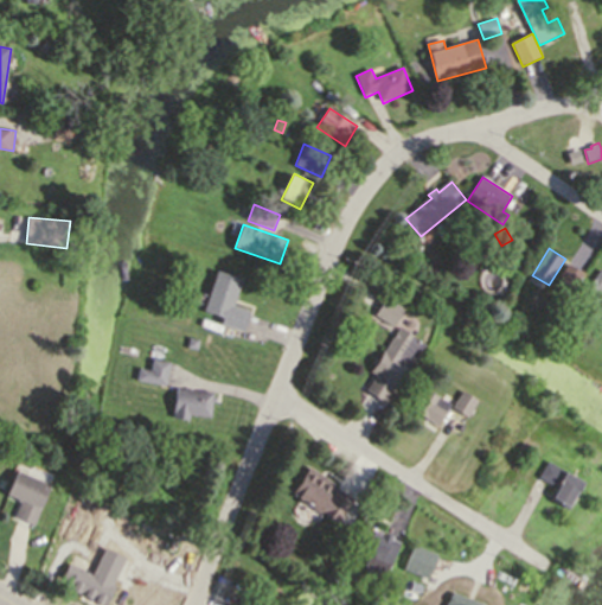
[(572,293),(557,284),(569,263),(584,273),(572,293)]
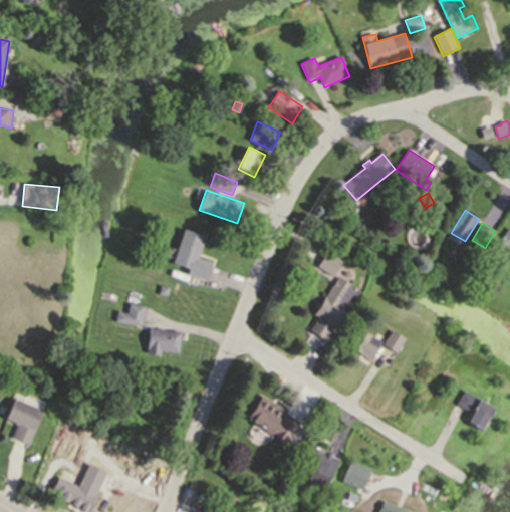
[(187,230),(205,236),(200,252),(196,251),(194,258),(211,264),(206,280),(189,273),(190,268),(175,263),(187,230)]
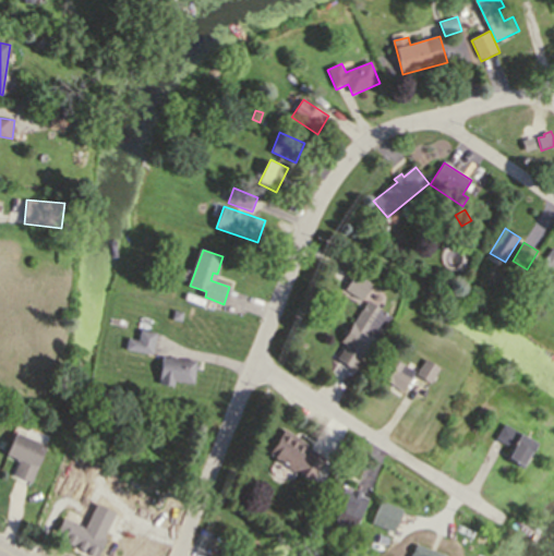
[(534,281),(553,251),(553,279),(546,289),(534,281)]
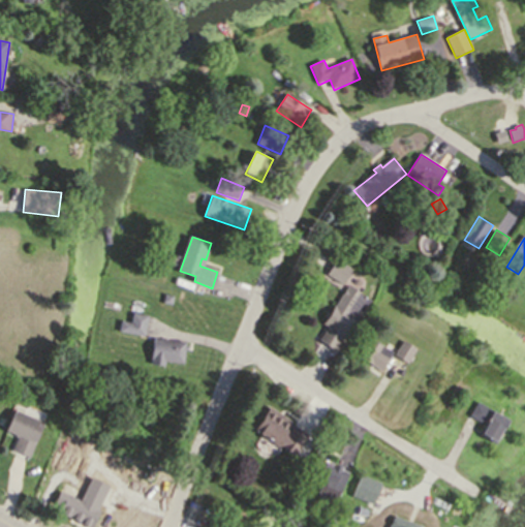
[(343,285),(328,275),(339,257),(354,268),(343,285)]
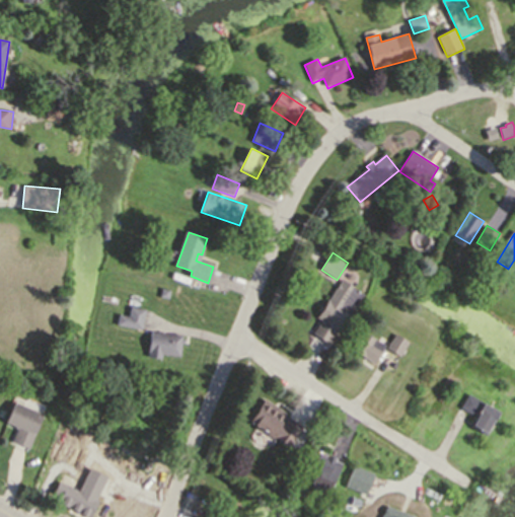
[(366,295),(343,334),(338,331),(329,345),(313,336),(322,320),(318,318),(329,300),(332,301),(344,281),(366,295)]
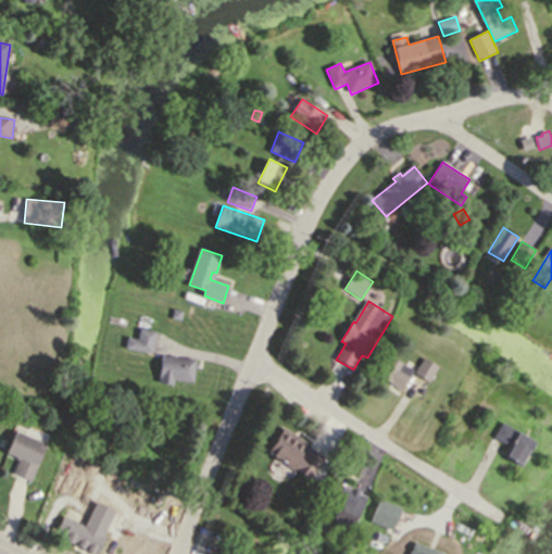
[(152,355),(126,351),(128,338),(139,340),(141,328),(157,331),(152,355)]
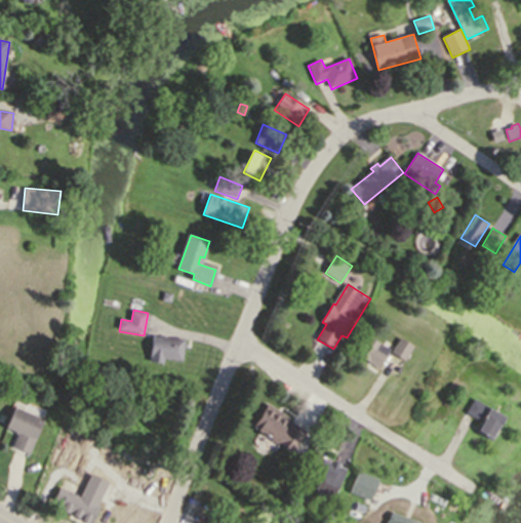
[(152,336),(187,339),(185,360),(164,359),(164,364),(149,363),(152,336)]
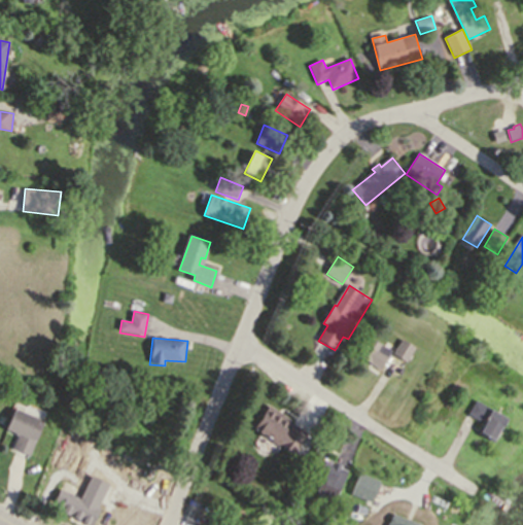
[(382,371),(364,360),(377,340),(394,350),(382,371)]
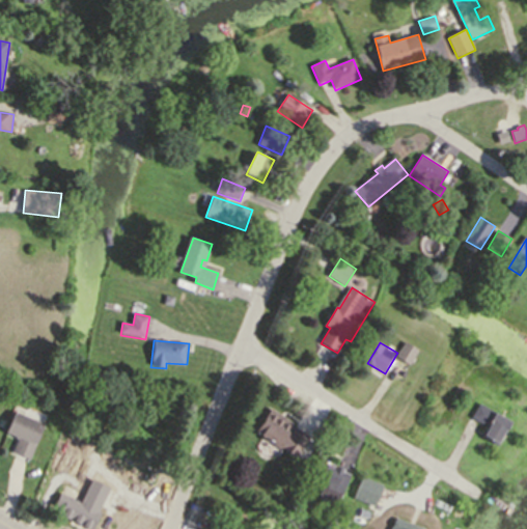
[(398,358),(407,342),(421,350),(412,365),(398,358)]
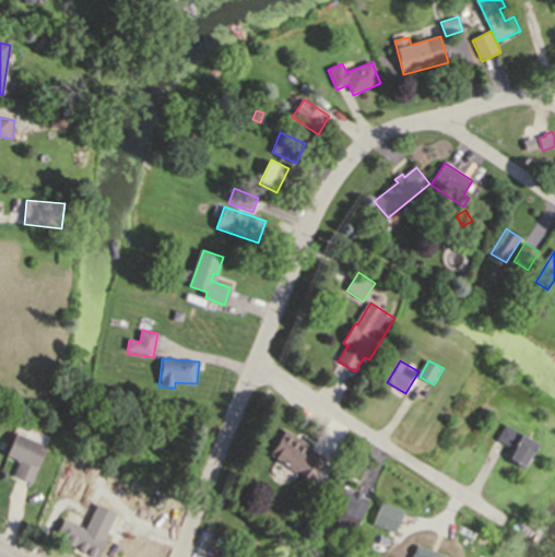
[(500,428),(494,425),(497,418),(504,423),(500,428)]
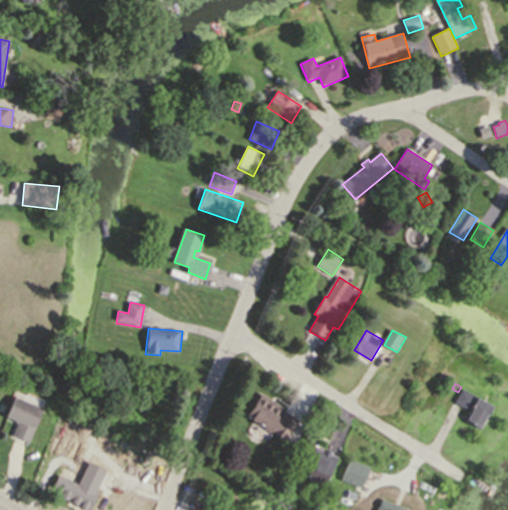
[(481,432),(466,424),(472,412),(456,403),(463,390),(494,407),(481,432)]
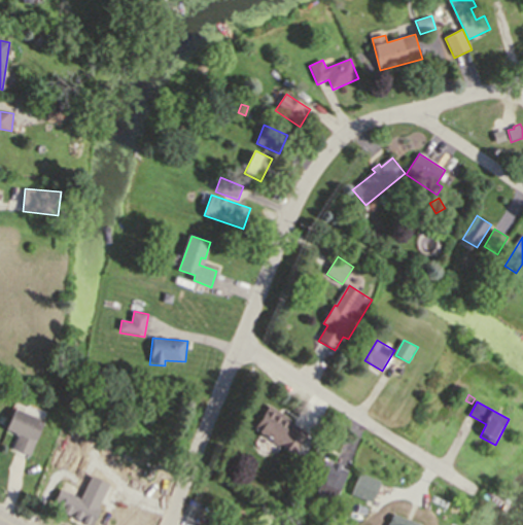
[(270,405),(311,433),(294,457),(253,429),(270,405)]
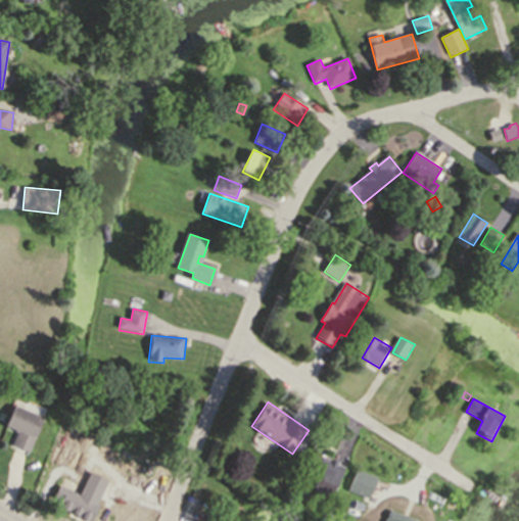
[(13,409),(40,419),(28,451),(13,445),(18,431),(6,425),(13,409)]
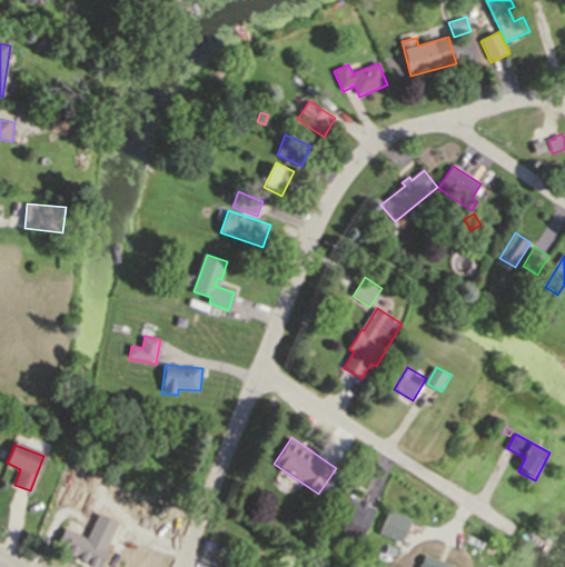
[(364,541),(345,534),(350,518),(335,511),(342,497),(349,500),(352,494),(370,501),(369,506),(377,509),(364,541)]
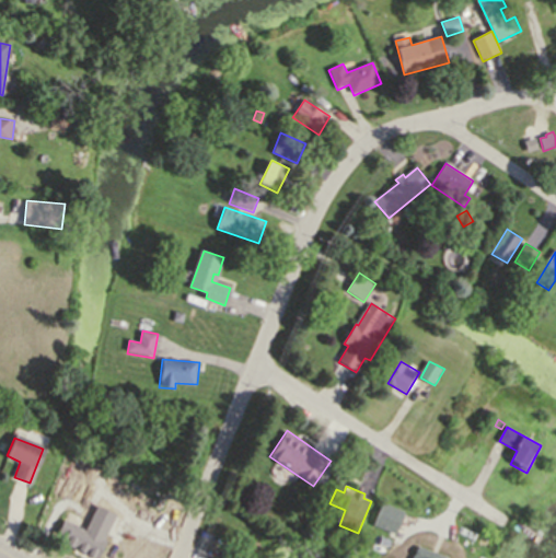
[(158,507),(161,499),(166,502),(163,510),(158,507)]
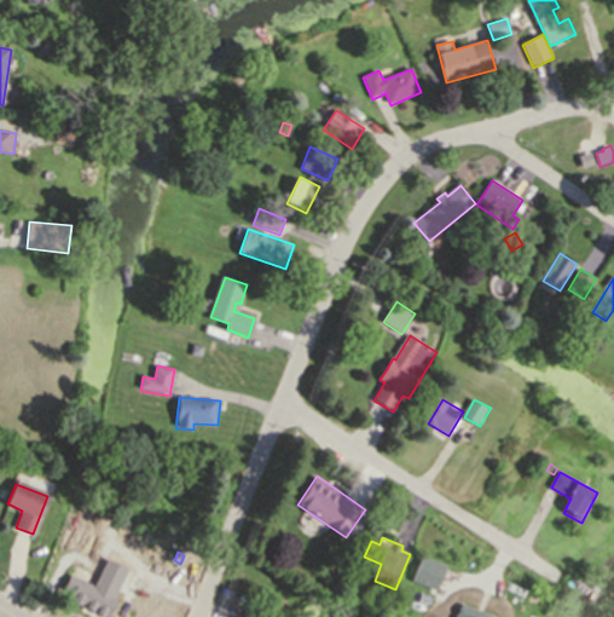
[(424,554),(447,564),(438,586),(416,575),(424,554)]
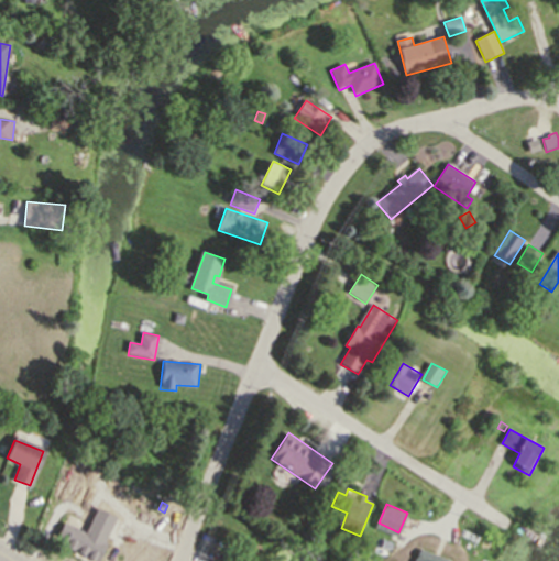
[(65,523),(86,532),(90,523),(110,532),(105,546),(111,549),(106,560),(80,560),(75,558),(77,551),(56,541),(65,523)]
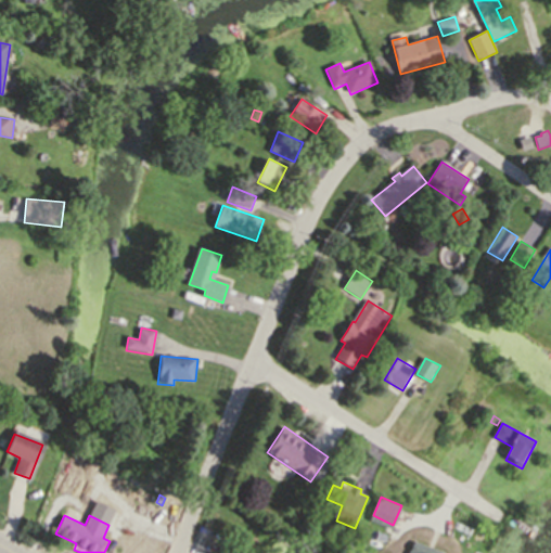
[(315,547),(306,544),(314,525),(321,527),(315,547)]
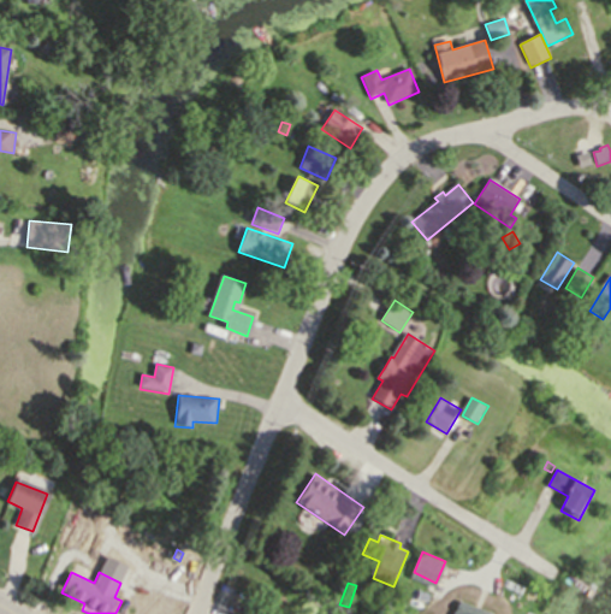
[(455,613),(461,598),(491,612),(490,613),(455,613)]
